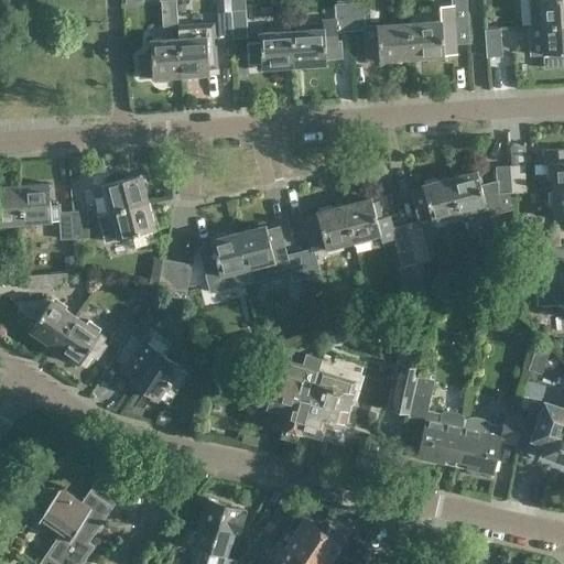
[(176,0),(160,0),(161,2),(155,3),(156,14),(177,13),(176,0)]
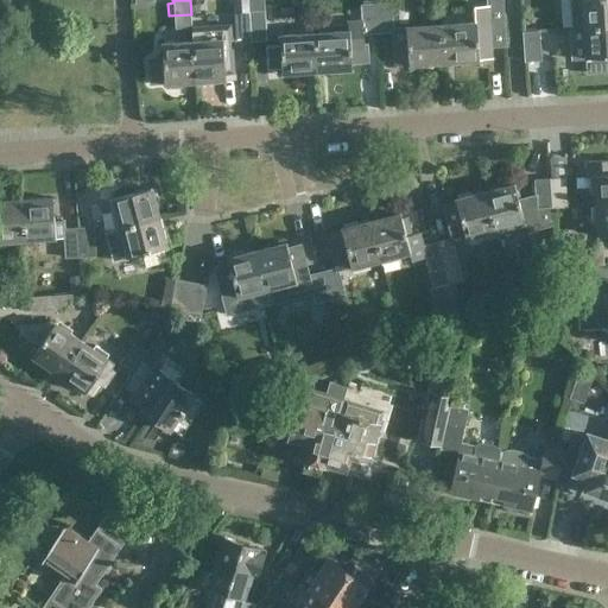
[(445,63),(480,61),(480,58),(493,58),(493,48),(506,46),(502,0),(487,0),(488,6),(475,7),(476,24),(443,25),(445,63)]
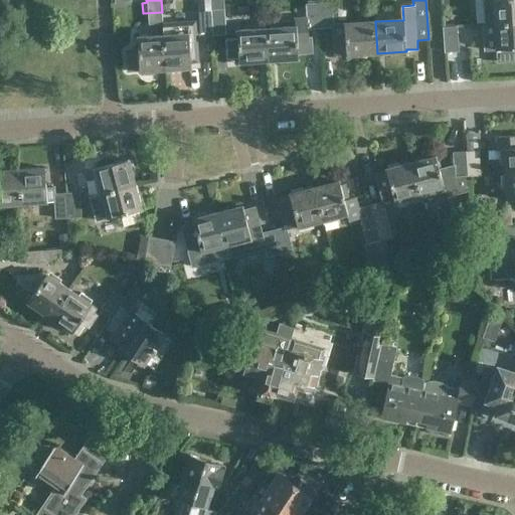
[(514,0),(483,0),(485,24),(496,24),(514,22),(514,0)]
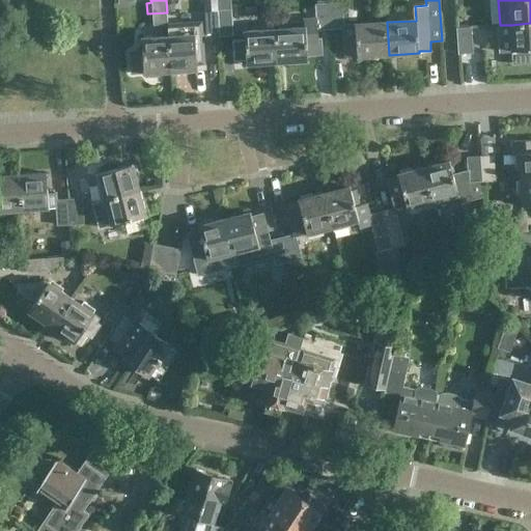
[(330,4),(332,30),(342,29),(344,58),(389,55),(387,22),(344,25),(343,3),(330,4)]
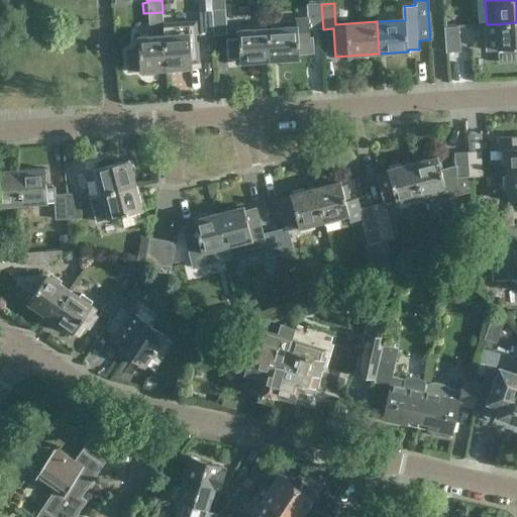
[(309,30),(323,29),(321,4),(308,4),(308,18),(298,18),(299,26),(268,28),(270,61),(301,59),(300,48),(310,48),(309,30)]
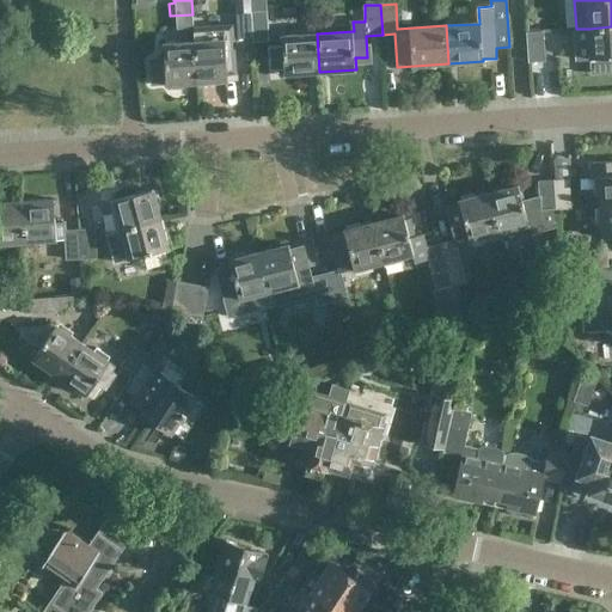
[(251,14),(254,44),(269,44),(268,13),(251,14)]
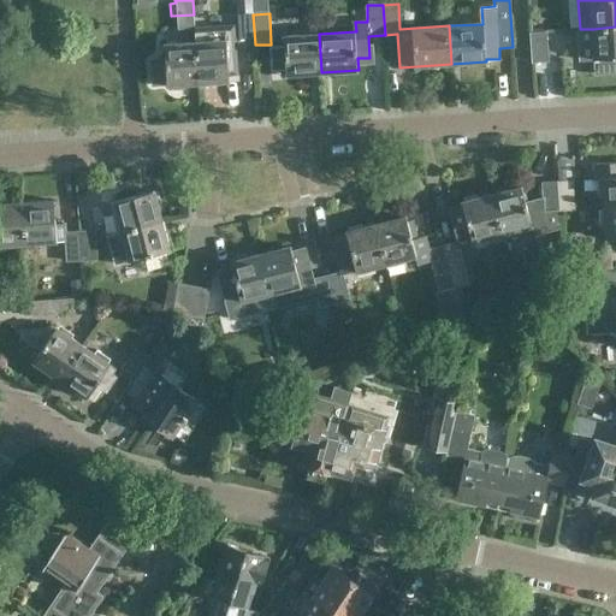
[(240,46),(255,45),(253,15),(237,16),(240,46)]
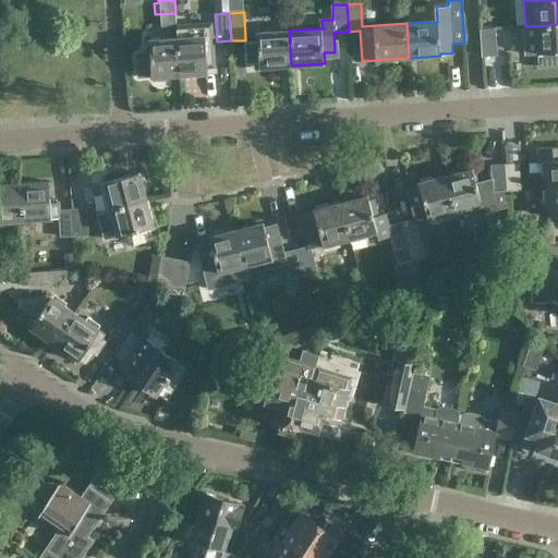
[(177,25),(178,38),(180,75),(207,73),(207,69),(216,68),(213,23),(177,25)]
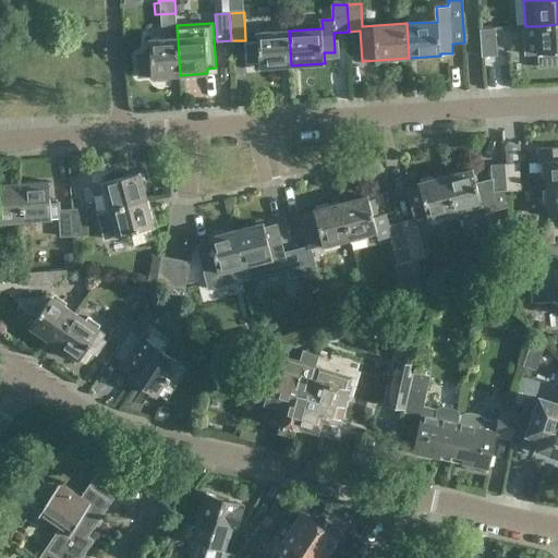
[(557,24),(537,26),(540,53),(557,51),(557,24)]
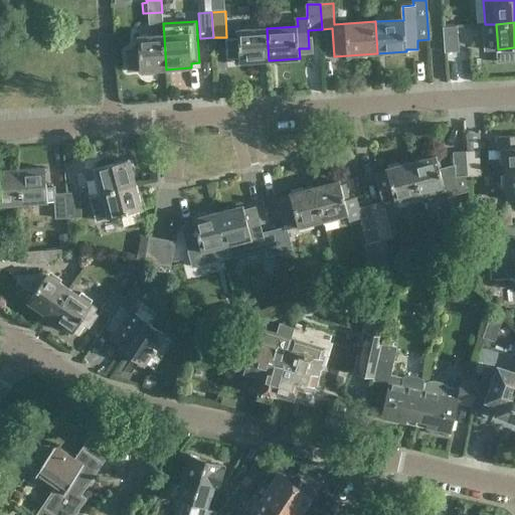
[(446,51),(459,50),(457,26),(444,27),(446,51)]
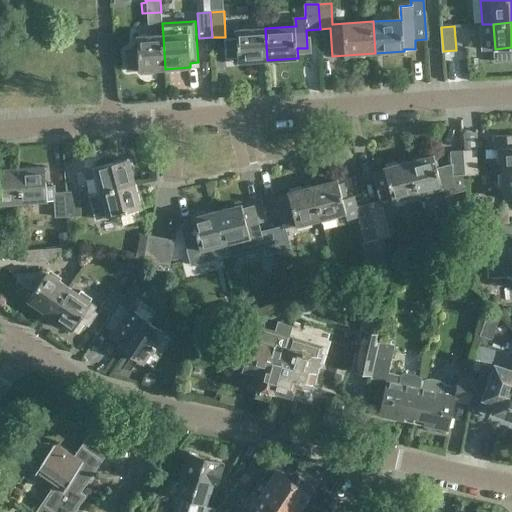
[(238,62),(267,60),(265,28),(236,30),(238,62)]
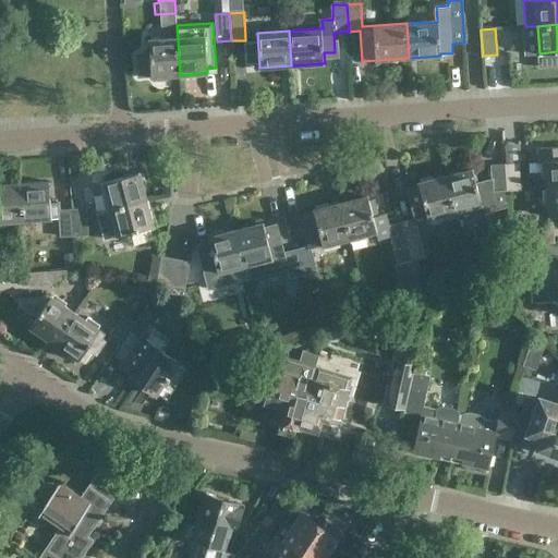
[(169,79),(168,75),(180,75),(178,38),(149,40),(150,51),(136,52),(138,77),(155,76),(155,80),(169,79)]
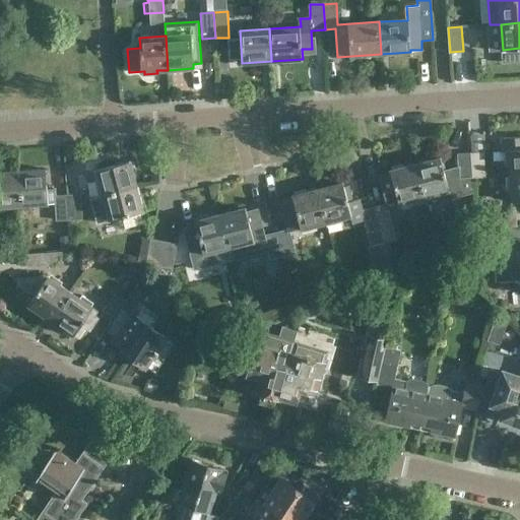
[(509,176),(519,175),(519,136),(505,138),(506,151),(508,151),(509,176)]
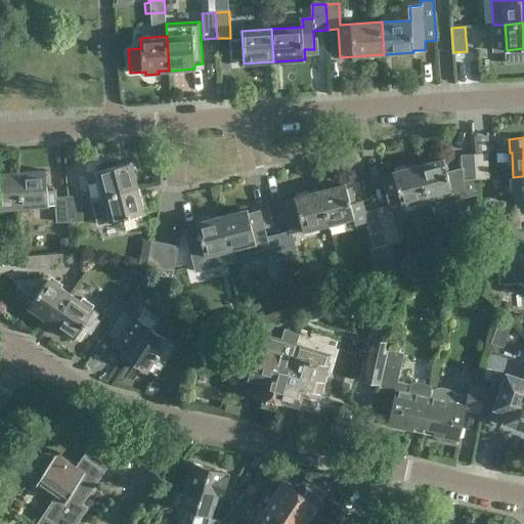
[(474,155),(475,178),(487,177),(485,154),(474,155)]
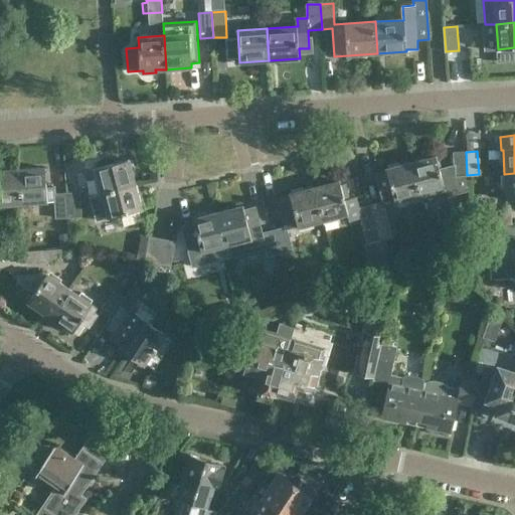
[(467,175),(466,152),(454,153),(456,184),(468,183),(467,175)]
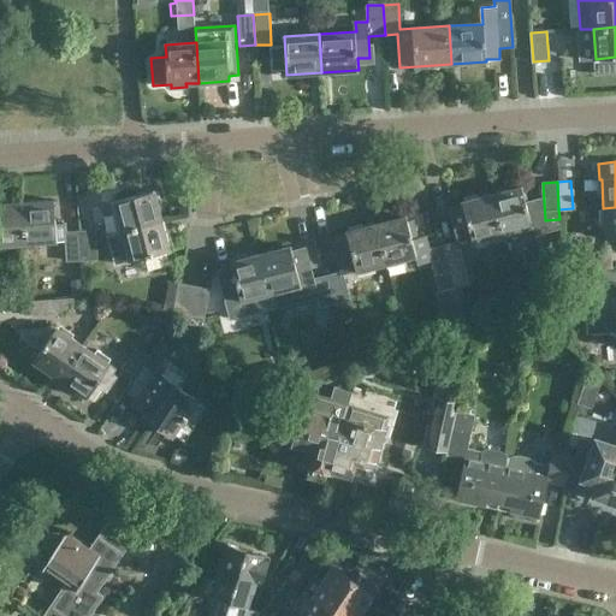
[(502,234),(531,226),(521,187),(491,195),(502,234)]
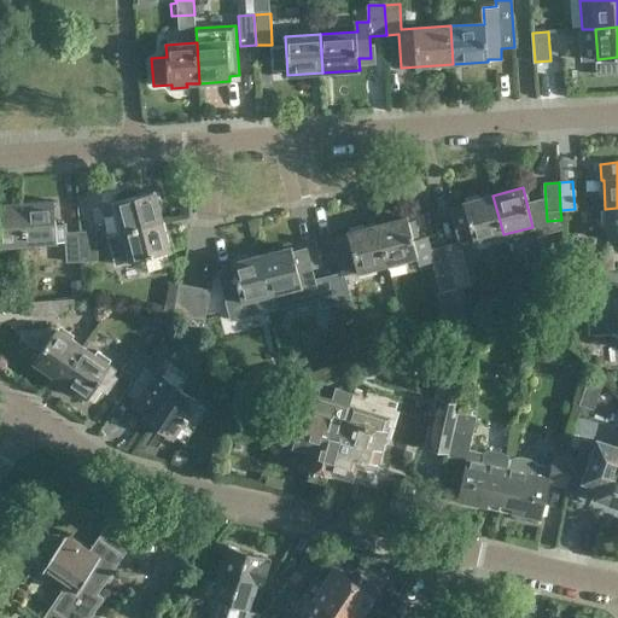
[(156,223),(161,222),(152,192),(115,203),(122,233),(156,223)]
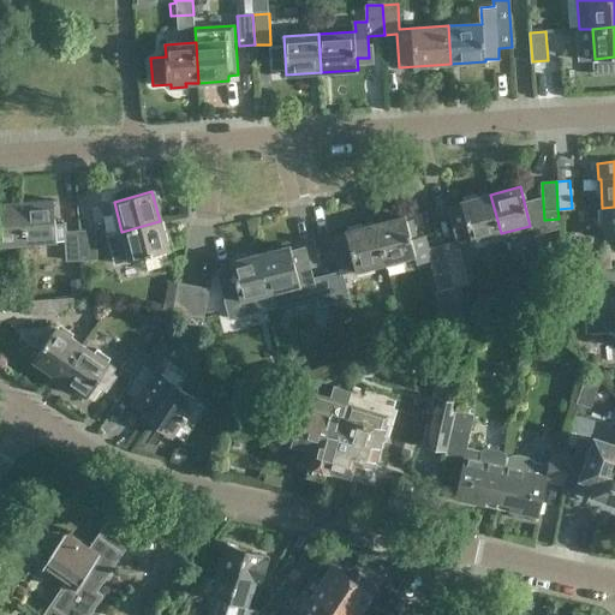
[(442,246),(452,287),(466,284),(455,245),(489,237),(491,245),(502,243),(501,233),(490,195),(461,202),(461,204),(446,208),(454,243),(442,246)]
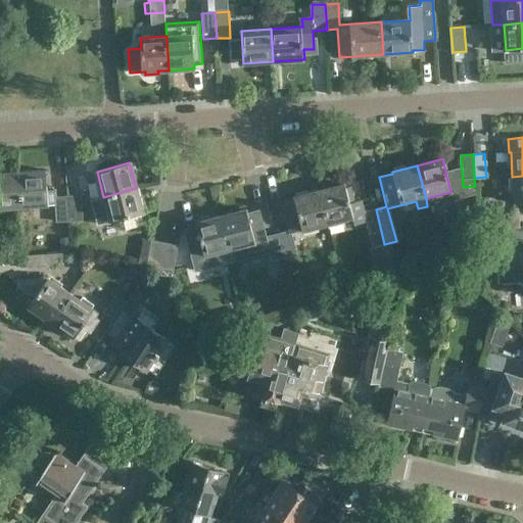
[(69,221),(67,197),(55,197),(54,190),(46,191),(45,171),(18,173),(20,206),(21,209),(36,209),(35,205),(55,204),(56,222),(69,221)]
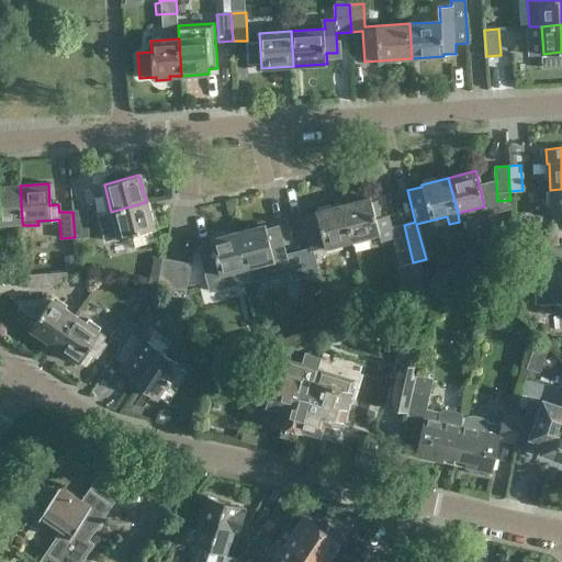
[(10,223),(22,222),(20,186),(0,186),(0,227),(10,227),(10,223)]
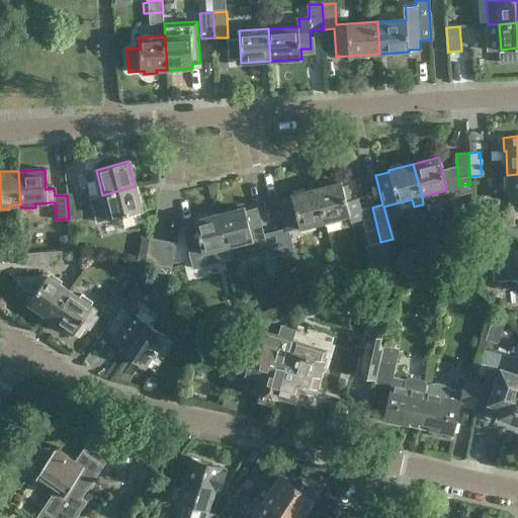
[(517,174),(507,175),(509,200),(517,199),(517,174)]
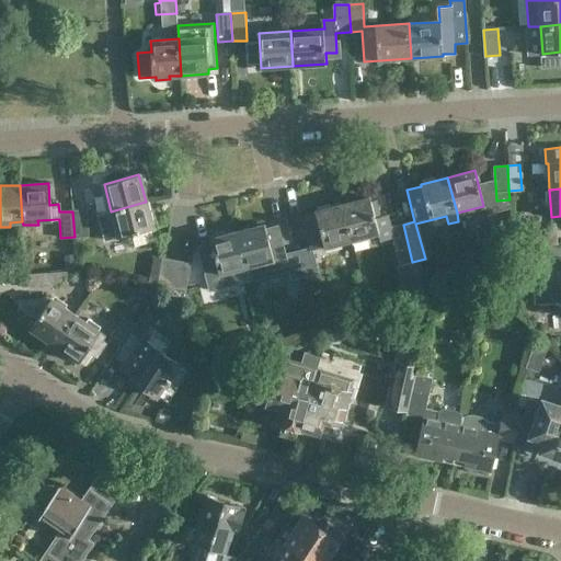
[(412,262),(403,225),(389,228),(386,216),(374,219),(368,197),(342,205),(351,240),(378,232),(380,242),(390,240),(398,266),(412,262)]
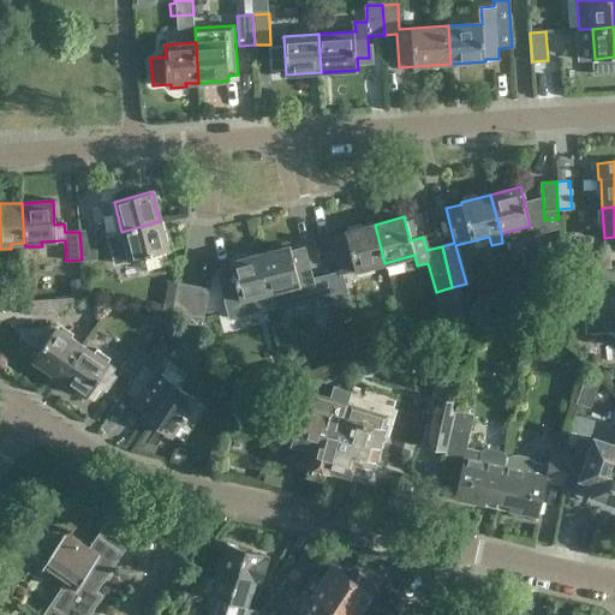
[(169,266),(166,251),(168,251),(160,221),(155,222),(121,232),(108,236),(115,264),(144,257),(148,272),(169,266)]
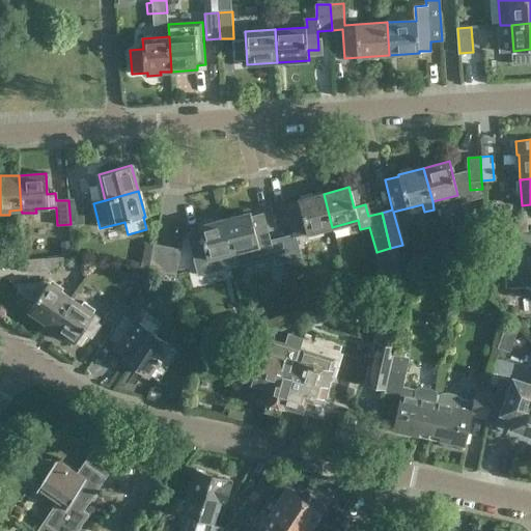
[(287,262),(300,258),(295,238),(332,227),(324,194),(286,203),(294,234),(281,238),(287,262)]
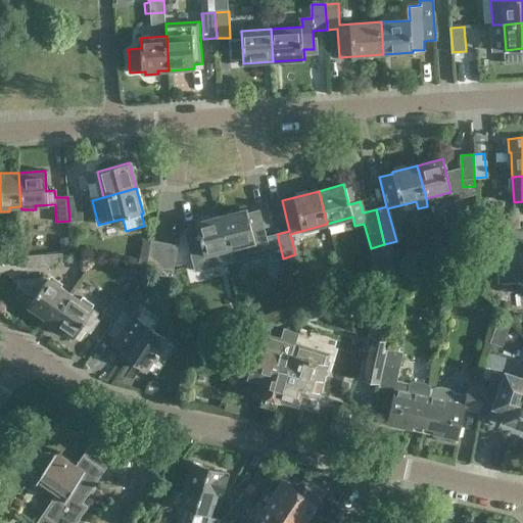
[(67,197),(69,221),(82,220),(80,196),(67,197)]
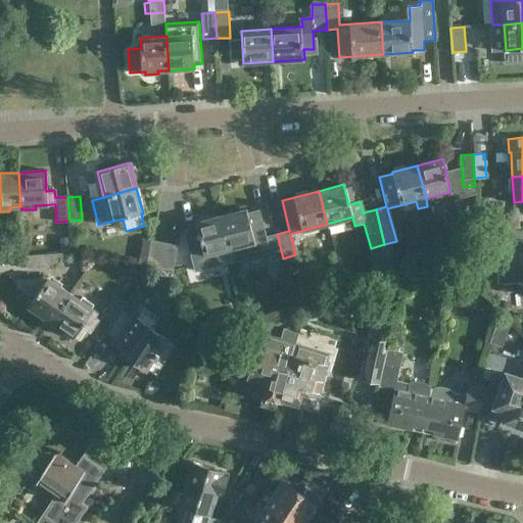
[(283,258),(277,234),(266,237),(262,223),(249,226),(245,209),(221,216),(229,249),(266,240),(271,262),(283,258)]
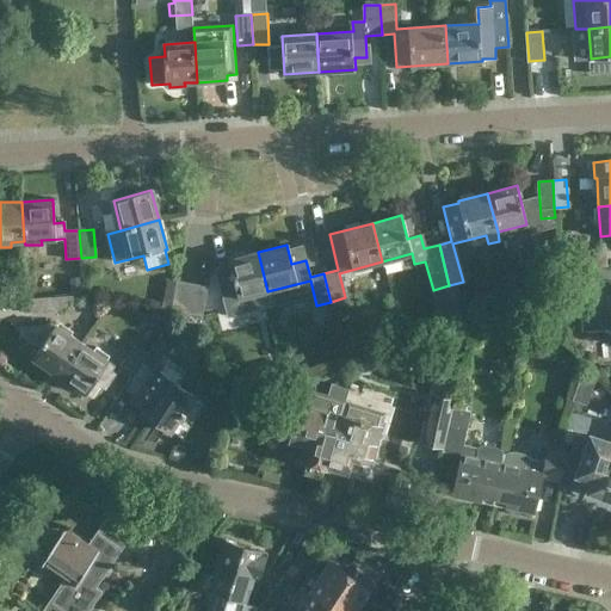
[(567,270),(598,267),(608,266),(605,250),(556,252),(557,271),(567,270)]
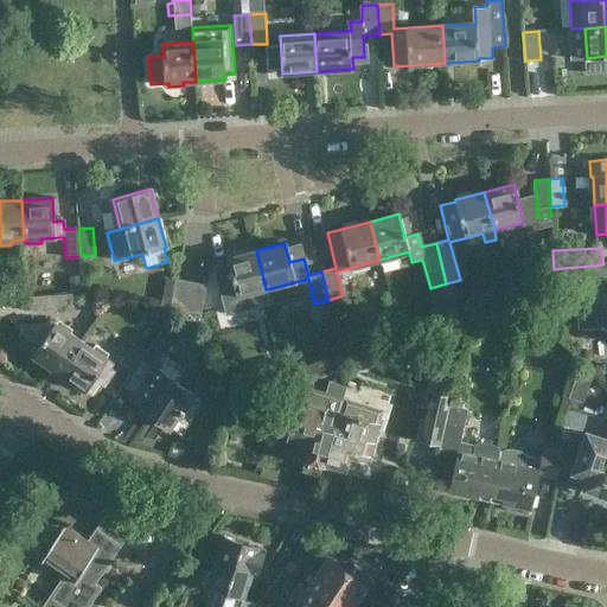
[(266,289),(256,250),(225,259),(236,296),(266,289)]
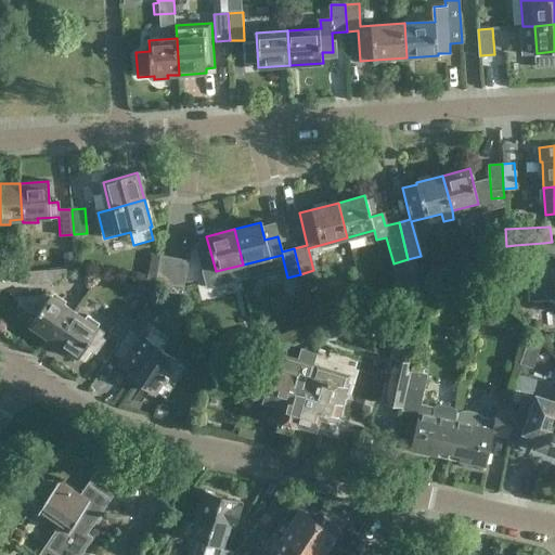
[(543,243),(515,245),(518,287),(528,286),(529,301),(554,299),(554,266),(545,268),(543,243)]
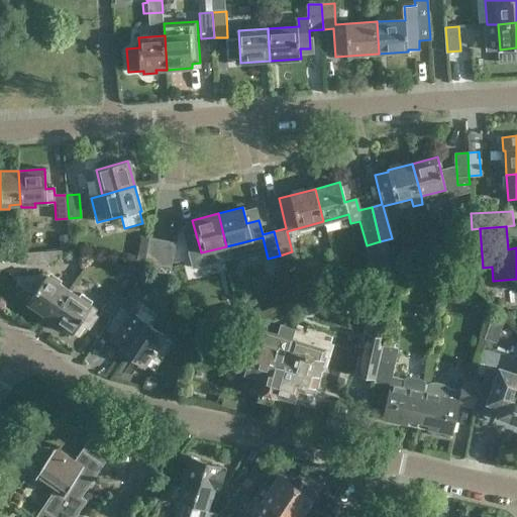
[(157,265),(162,238),(148,236),(143,262),(157,265)]
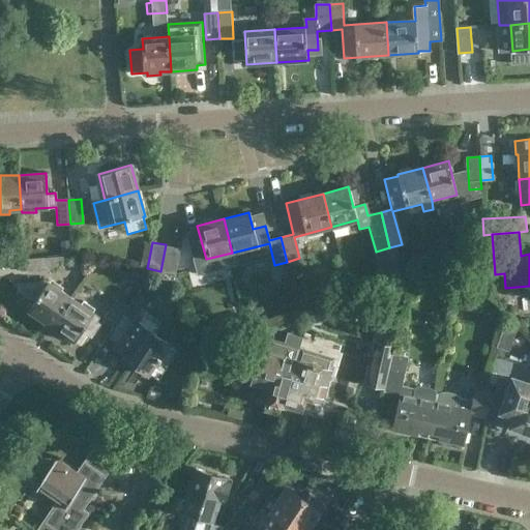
[(166,244),(160,271),(174,273),(179,247),(166,244)]
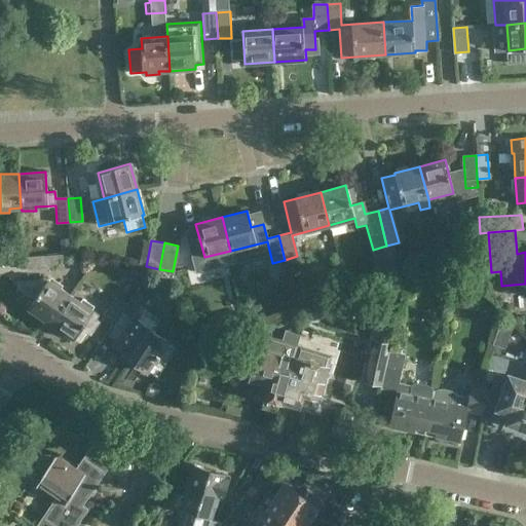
[(25,257),(26,272),(54,270),(63,259),(63,254),(25,257)]
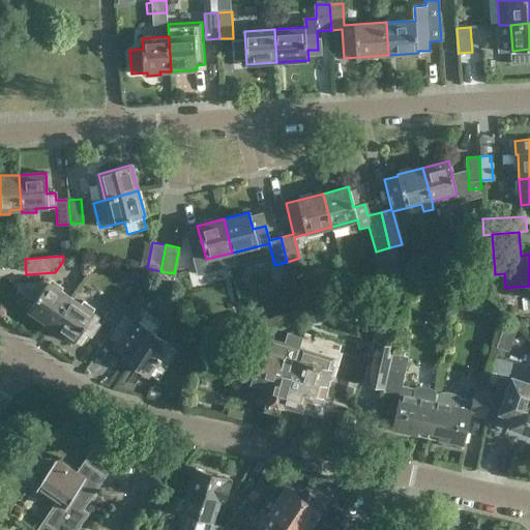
[(48,282),(25,284),(24,294),(34,300),(28,310),(52,325),(70,297),(48,282)]
